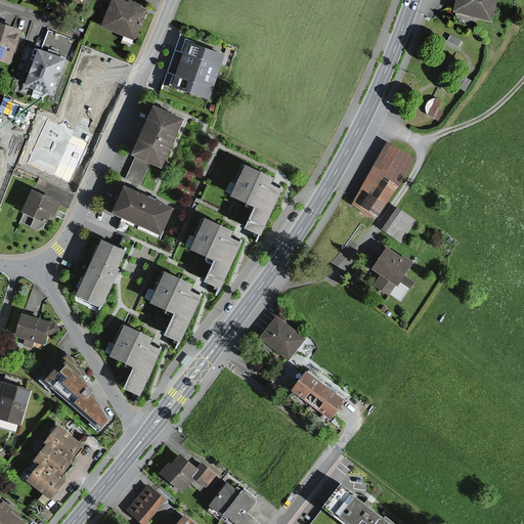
[(142,38),(154,10),(126,0),(118,0),(108,25),(142,38)]
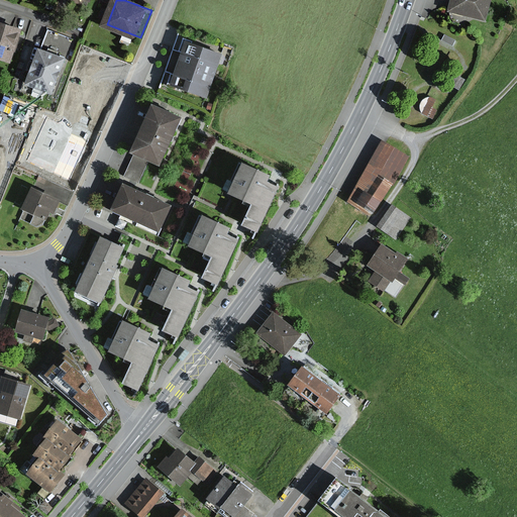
[(485,23),(490,0),(447,0),(445,14),(485,23)]
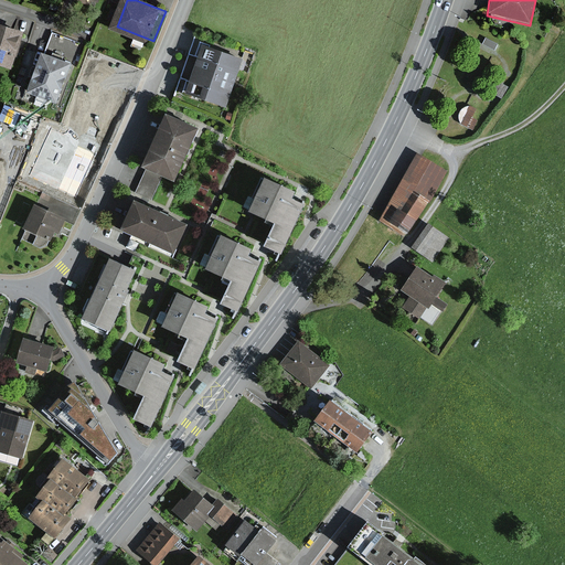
[(0,61),(22,67),(33,32),(2,22),(0,28),(0,61)]
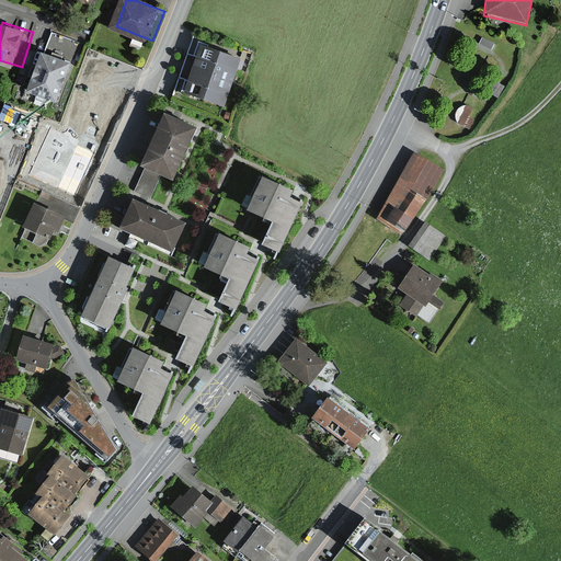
[(202,46),(184,94),(224,109),(240,59),(202,46)]
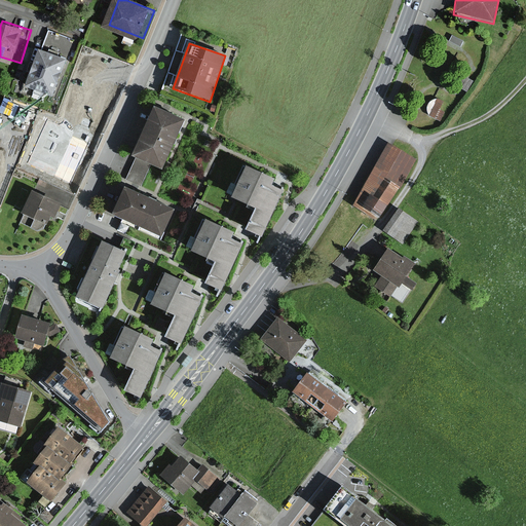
[(60,94),(73,59),(45,48),(32,83),(60,94)]
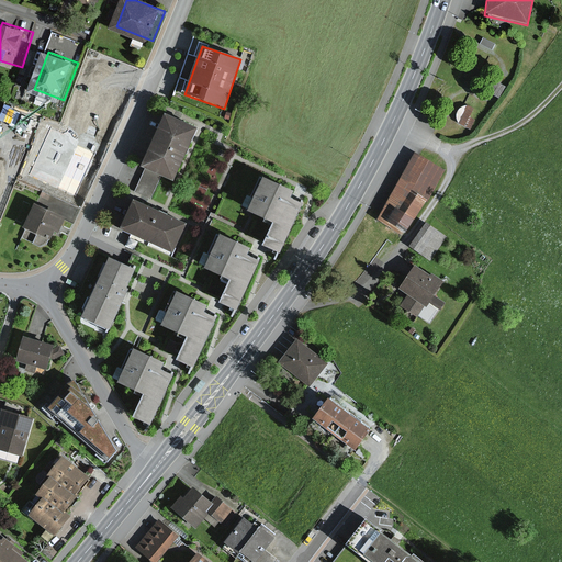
[(112,96),(109,104),(121,109),(133,72),(108,65),(99,91),(112,96)]
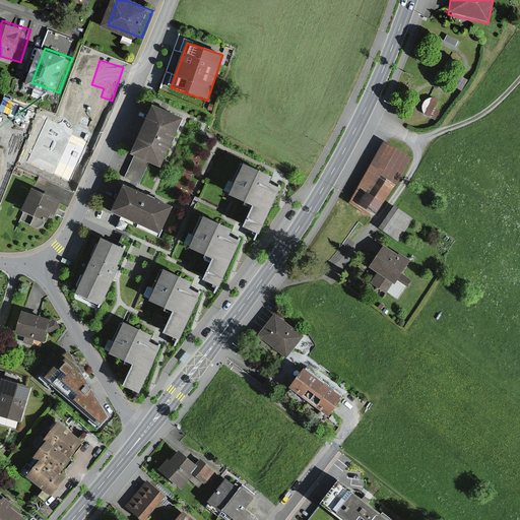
[(129,151),(159,166),(180,119),(150,106),(129,151)]
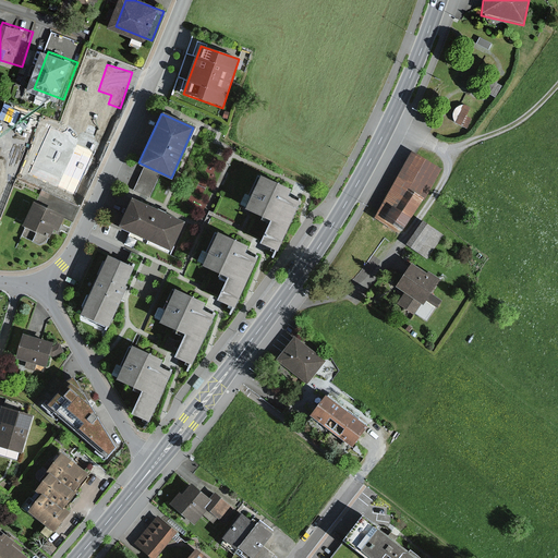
[(55,155),(50,167),(74,176),(77,166),(86,169),(95,142),(47,125),(41,141),(50,144),(48,153),(55,155)]
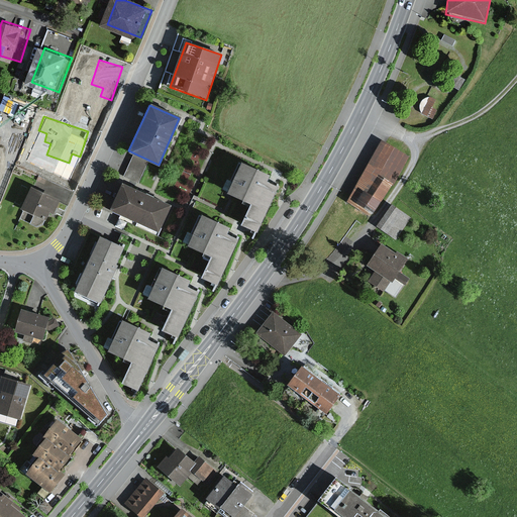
[(406,159),(379,142),(343,201),(367,215),(379,195),(383,198),(406,159)]
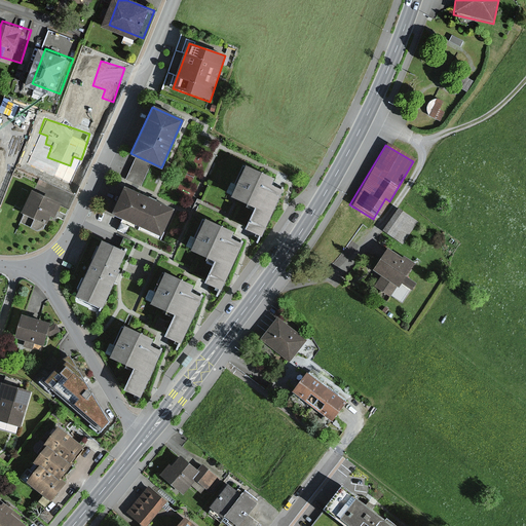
[(243,230),(260,237),(282,191),(270,185),(273,179),(245,165),(229,197),(253,208),(243,230)]
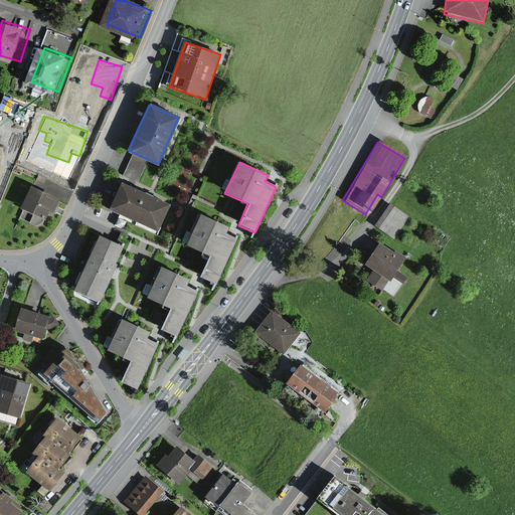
[(157,233),(169,206),(120,183),(108,210),(157,233)]
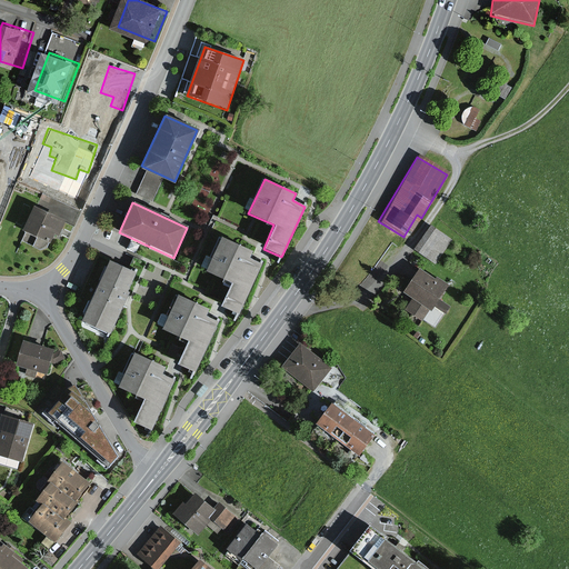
[(60,235),(66,221),(33,208),(25,227),(52,239),(56,232),(60,235)]
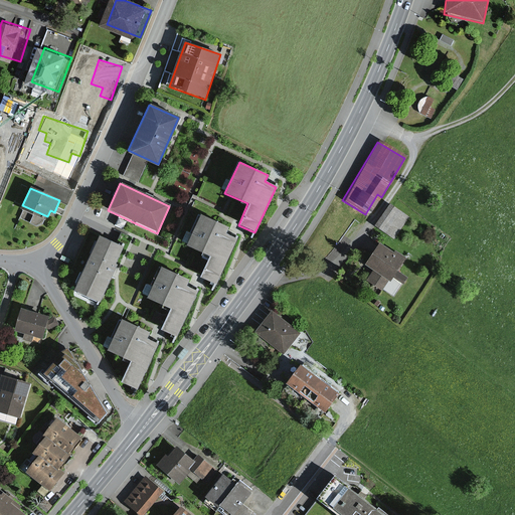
[(392,205),(380,224),(398,236),(411,217),(392,205)]
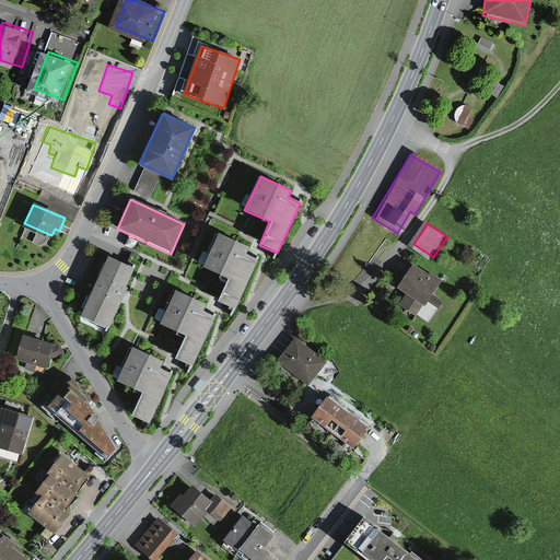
[(216,302),(234,310),(257,259),(245,254),(247,247),(217,233),(200,267),(226,279),(216,302)]
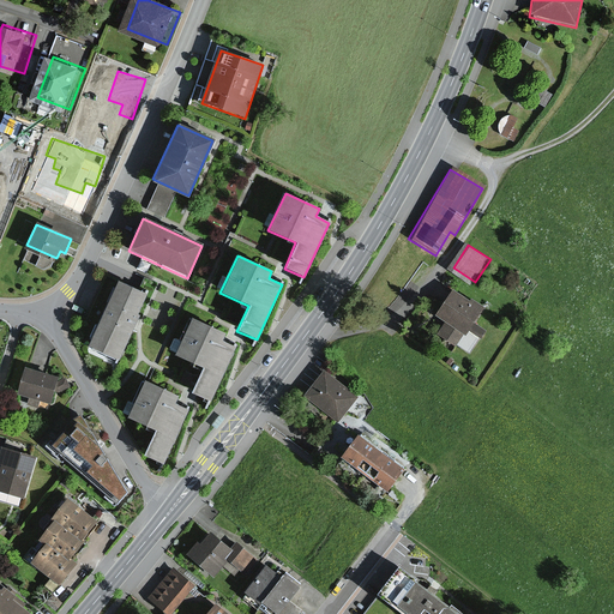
[(137,315),(146,295),(116,281),(86,347),(118,361),(139,317),(137,315)]
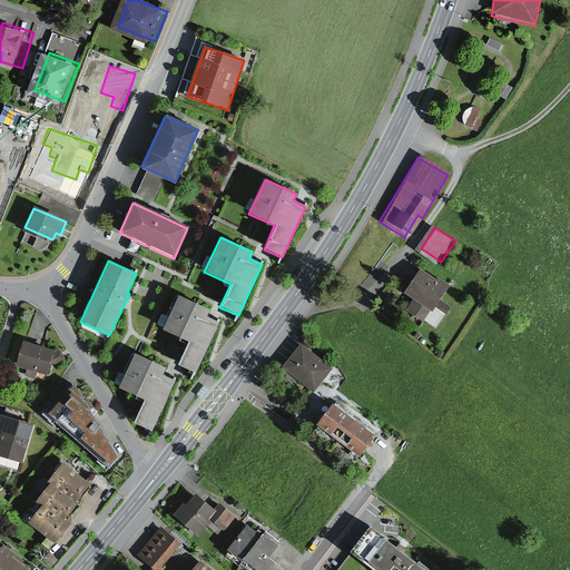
[(436,279),(421,269),(408,292),(416,297),(408,312),(438,331),(453,306),(442,300),(452,284),(439,276),(436,279)]
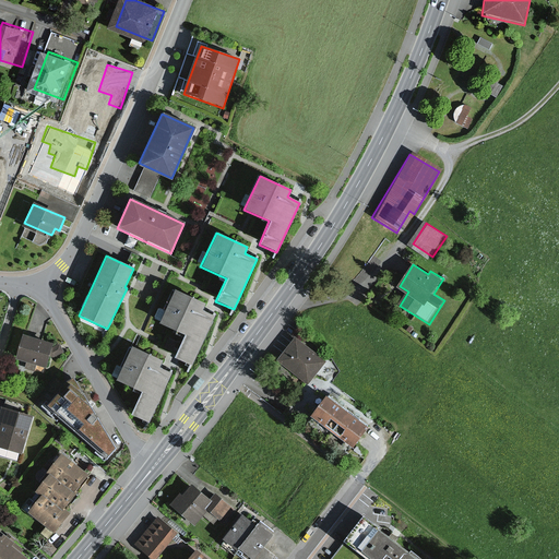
[(173,358),(191,367),(214,317),(201,311),(204,304),(174,289),(158,323),(183,335),(173,358)]
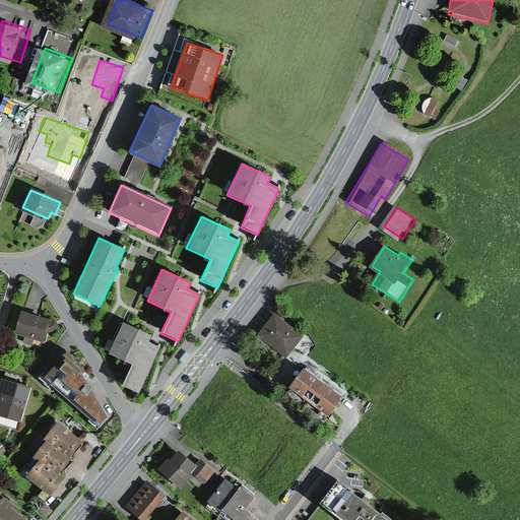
[(48,341),(55,320),(26,312),(20,333),(48,341)]
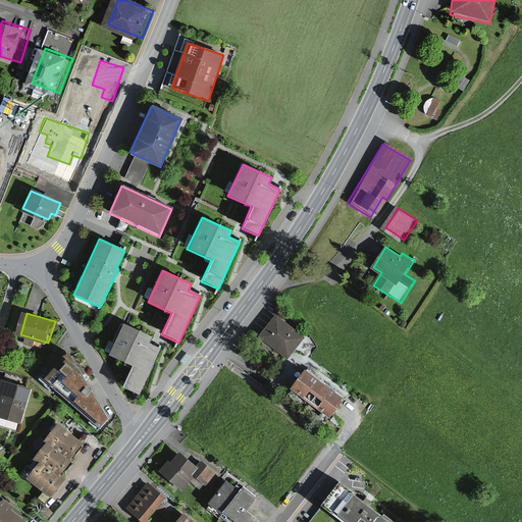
[(306,336),(278,316),(263,337),(291,357),(306,336)]
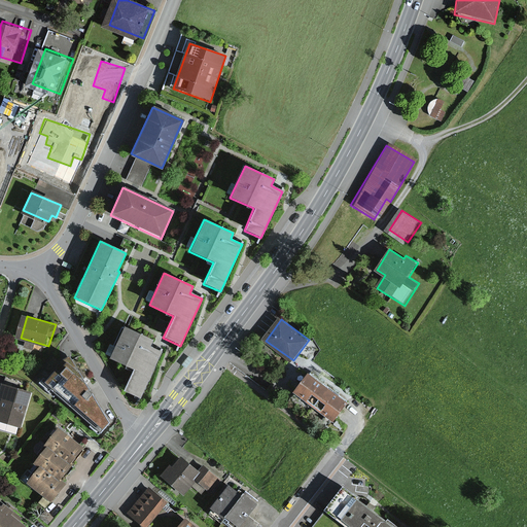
[(123,391),(140,399),(162,352),(149,347),(151,341),(123,327),(108,358),(133,370),(123,391)]
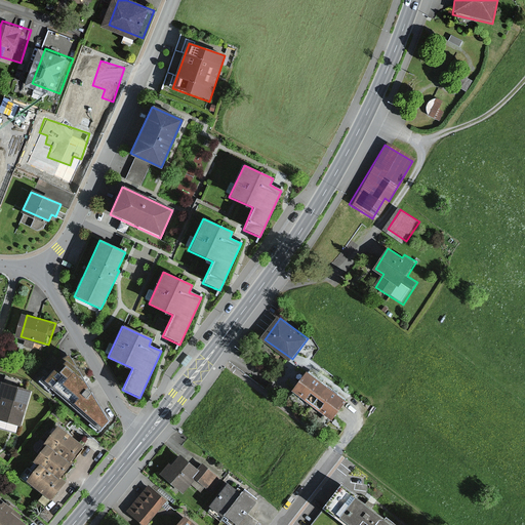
[(66,356),(43,378),(101,431),(112,418),(89,379),(66,356)]
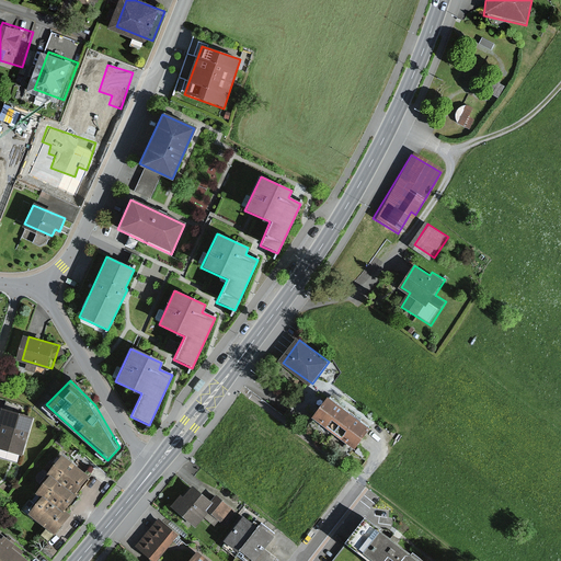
[(328,396),(312,416),(325,427),(342,407),(328,396)]
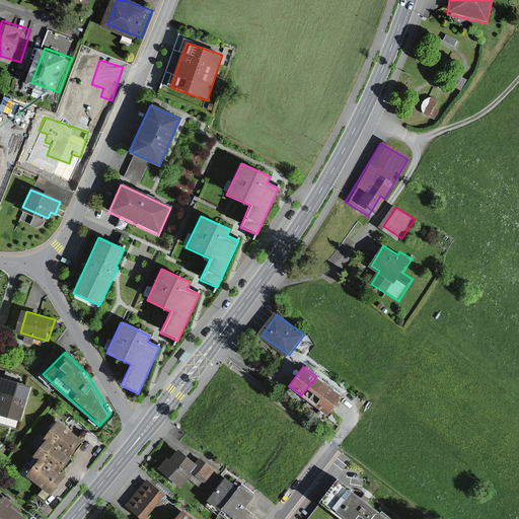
[(329,386),(316,376),(301,395),(316,405),(329,386)]
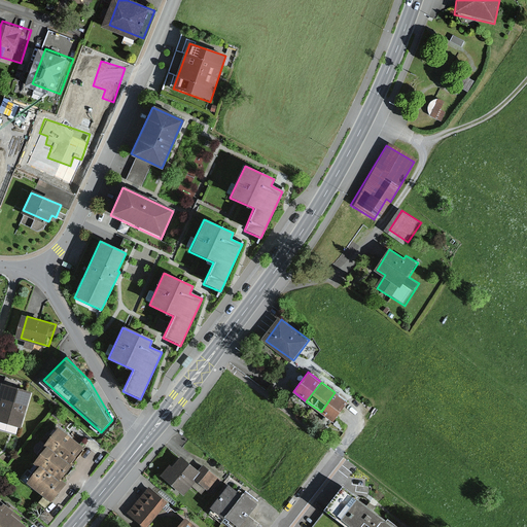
[(0,421),(21,428),(31,393),(7,386),(0,408),(0,421)]
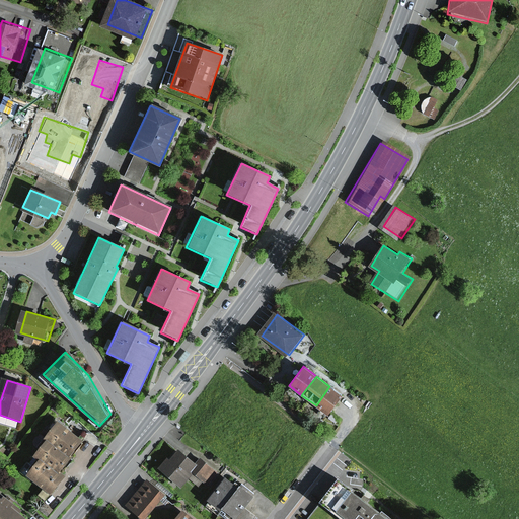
[(329,386),(316,405),(320,409),(320,410),(328,416),(343,395),(329,386)]
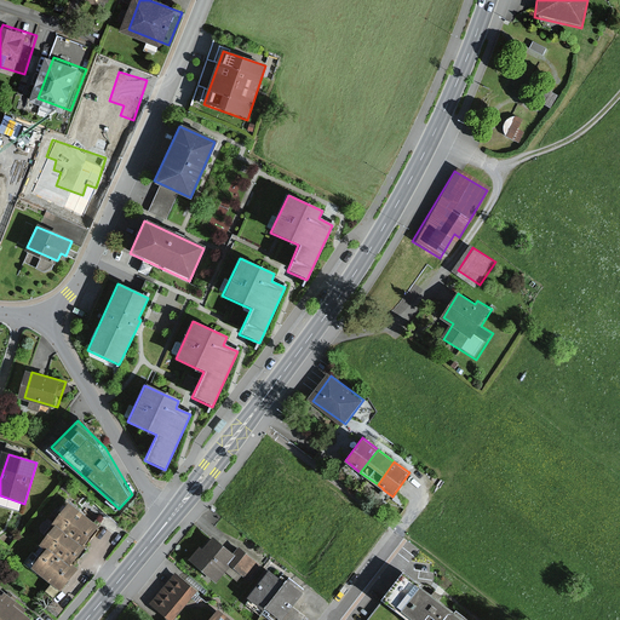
[(62,523),(64,526),(89,546),(105,526),(79,503),(62,523)]
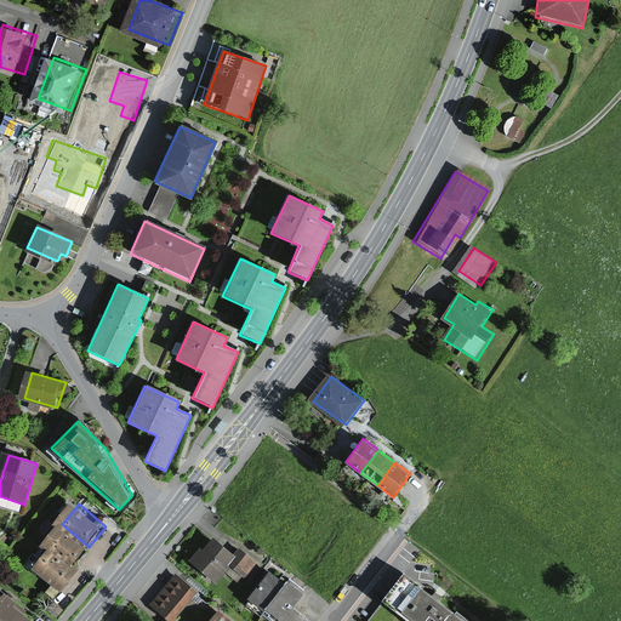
[(50,545),(58,551),(77,568),(91,548),(89,547),(64,527),(50,545)]
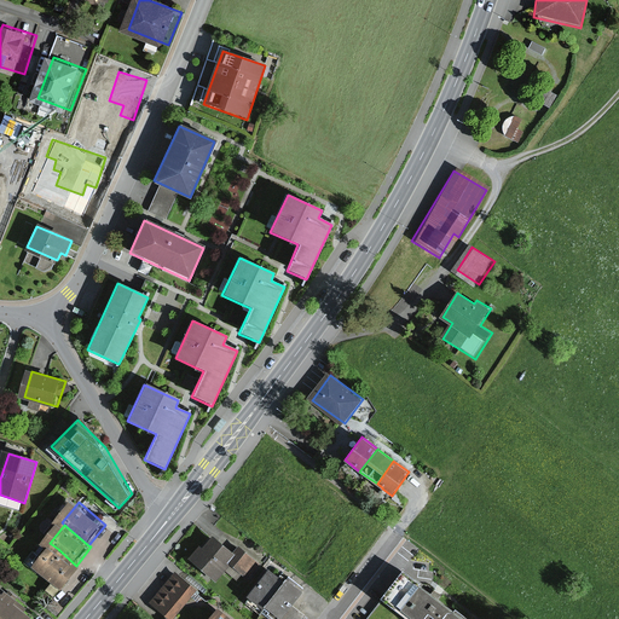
[(210,538),(190,565),(212,582),(221,568),(242,584),(261,559),(241,543),(232,554),(210,538)]
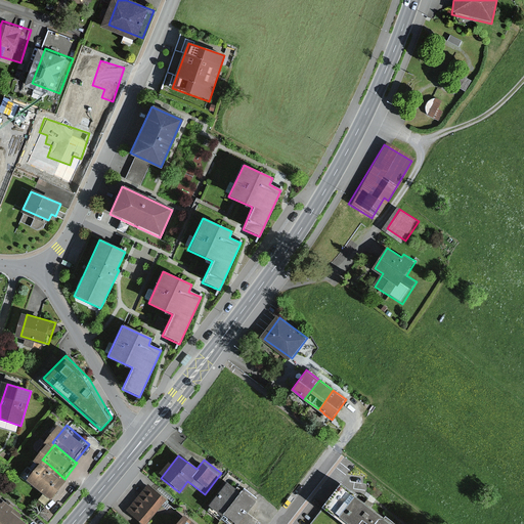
[(49,465),(35,481),(56,499),(71,483),(64,479),(49,465)]
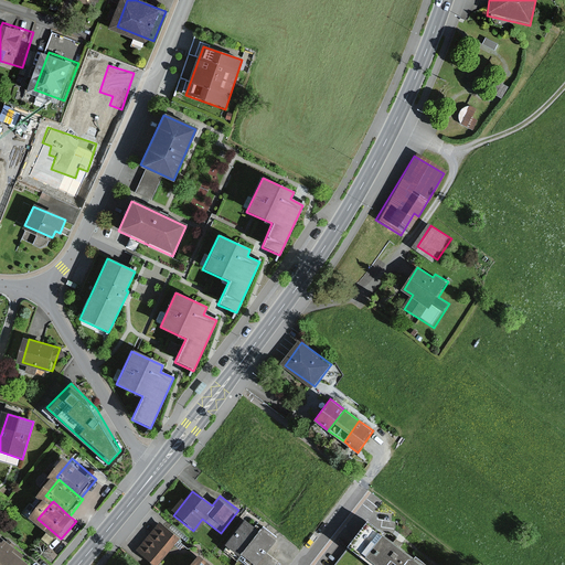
[(245,520),(225,545),(240,556),(241,554),(258,531),(245,520)]
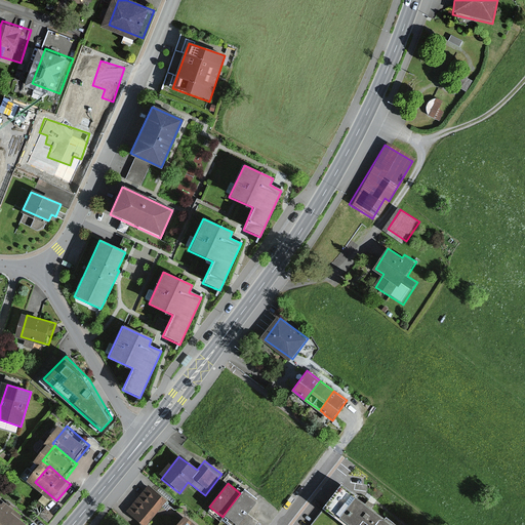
[(339,486),(323,507),(346,524),(393,524),(385,518),(382,520),(339,486)]
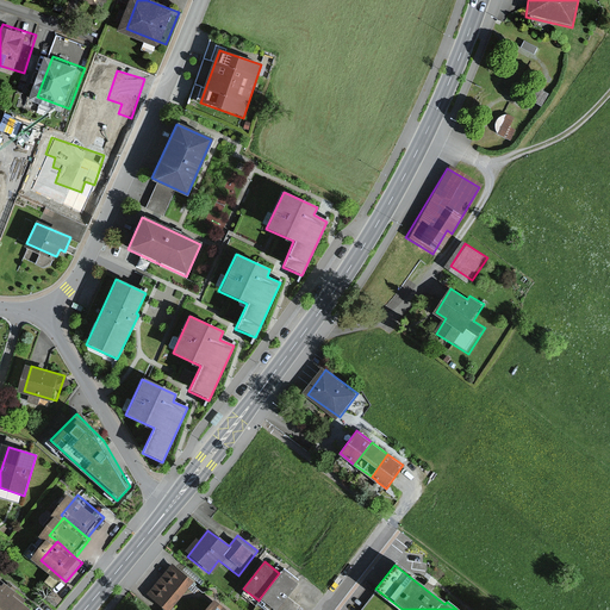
[(192,582),(174,567),(150,595),(168,609),(192,582)]
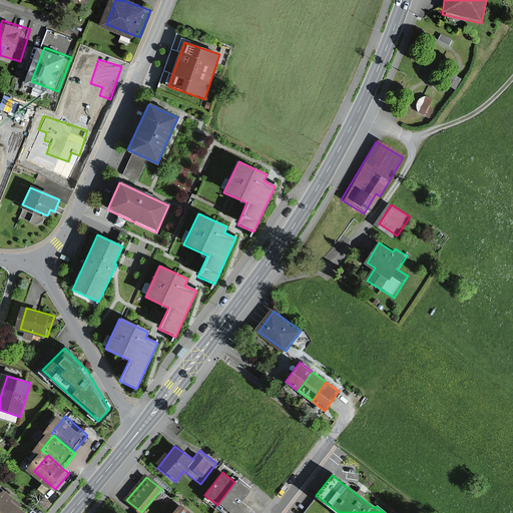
[(234,482),(218,503),(230,512),(249,512),(253,509),(243,501),(251,491),(236,479),(234,482)]
